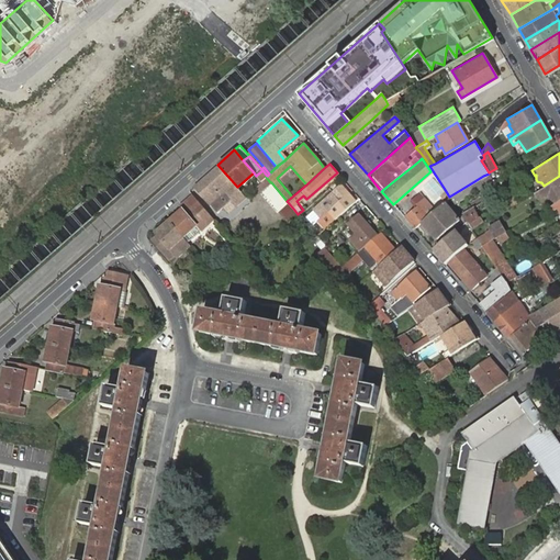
[(237,187),(217,165),(193,186),(215,211),(230,198),(235,204),(245,197),(244,196),(237,187)]
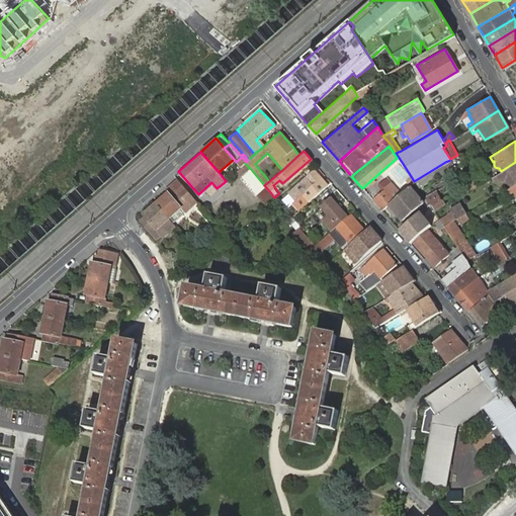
[(245,163),(246,162),(242,157),(236,162),(237,163),(240,167),(245,163)]
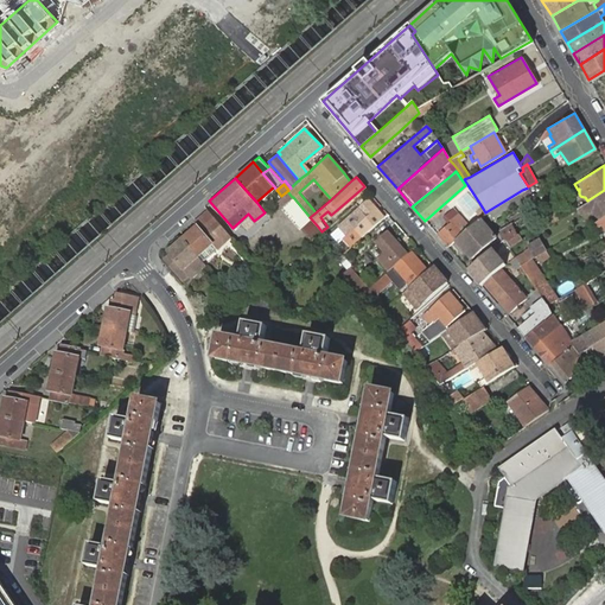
[(526,196),(522,190),(513,196),(485,212),(486,212),(490,220),(522,202),(521,198),(526,196)]
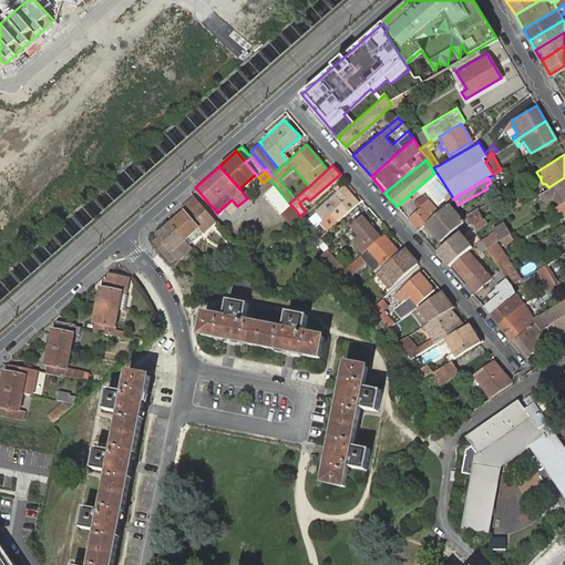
[(564,199),(564,177),(548,187),(537,194),(540,196),(543,195),(544,197),(552,193),(558,204),(564,199)]
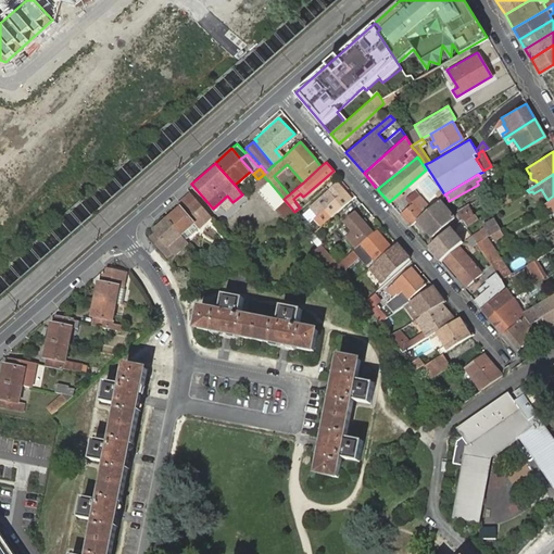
[(282,215),(291,208),(284,199),(268,180),(267,180),(263,175),(257,179),(253,184),(257,189),(259,188),(275,208),(282,215)]
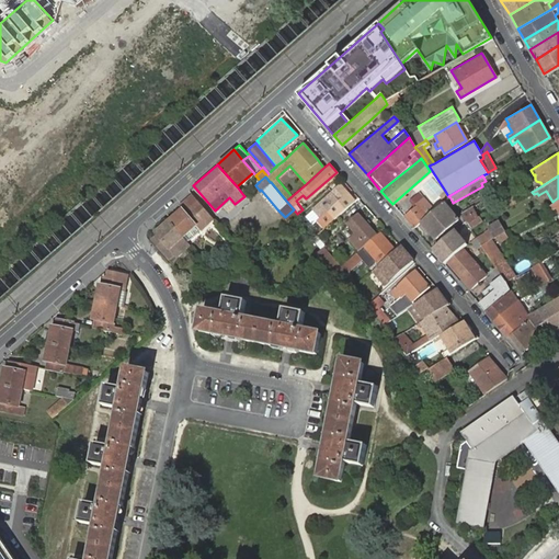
[(331,219),(331,220),(354,200),(346,192),(340,184),(331,191),(332,192),(312,207),(320,216),(316,219),(322,226),(331,219)]
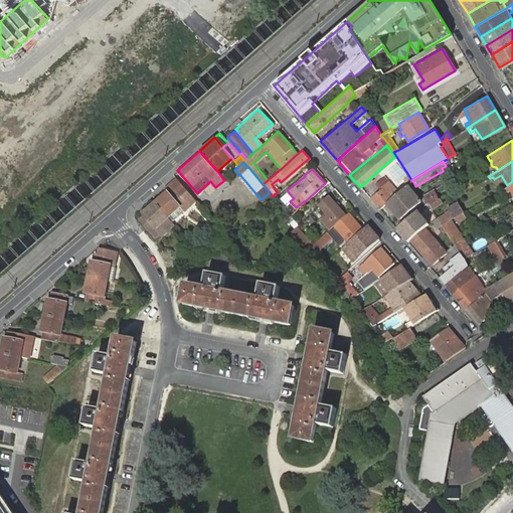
[(398,192),(383,174),(374,182),(380,189),(382,187),(391,198),(398,192)]
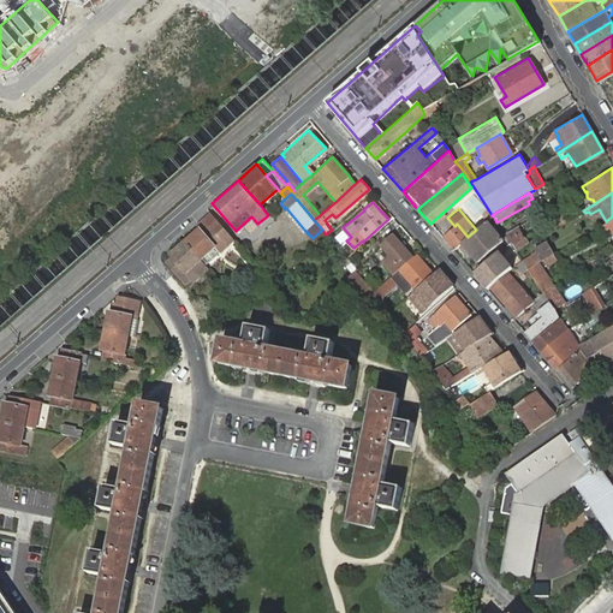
[(232,238),(215,218),(209,212),(195,224),(202,230),(186,244),(200,257),(214,245),(218,250),(232,238)]
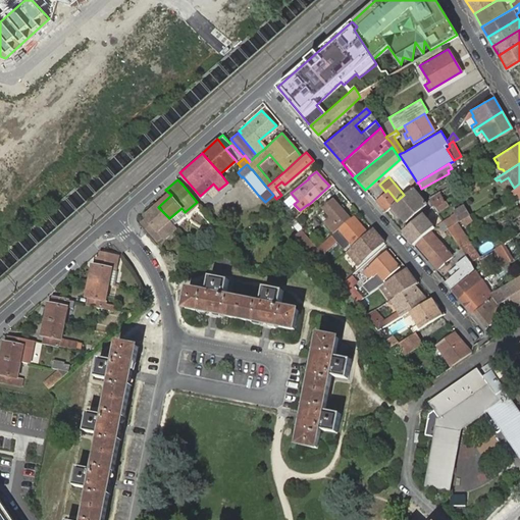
[(519,184),(514,188),(510,190),(513,195),(519,191),(519,184)]
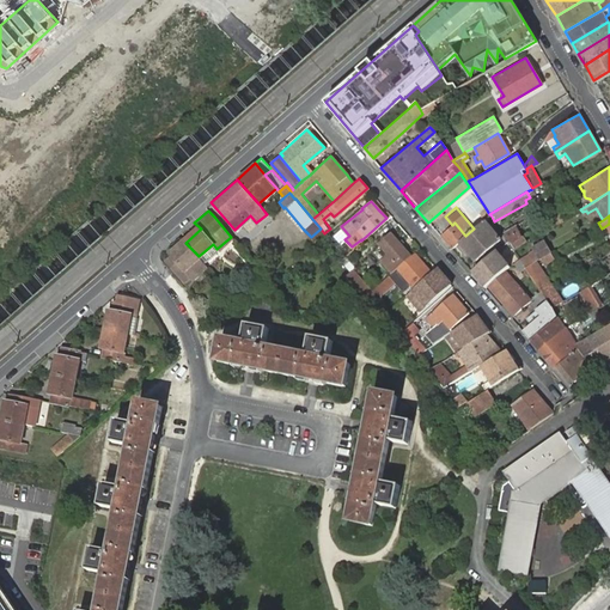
[(474,229),(465,236),(458,241),(474,258),(499,238),(483,220),(474,229)]
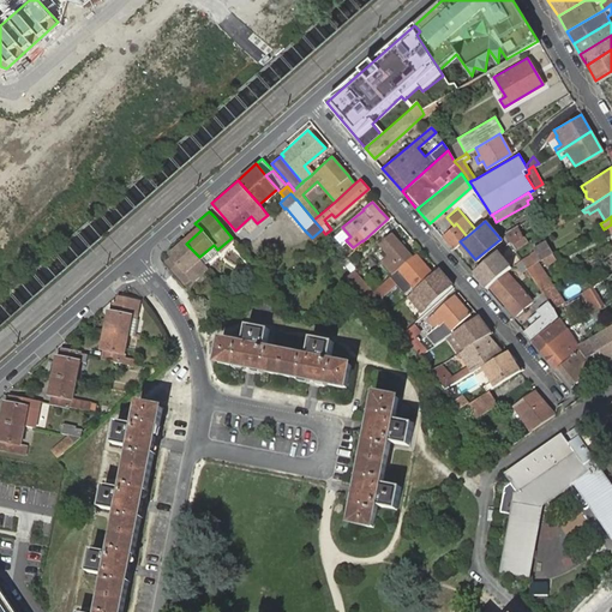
[(454,226),(442,237),(453,249),(460,241),(467,237),(456,223),(454,226)]
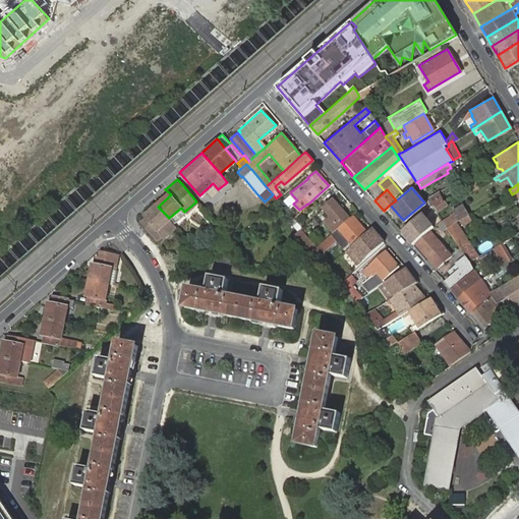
[(427,196),(436,212),(437,212),(447,206),(438,190),(437,190),(427,196)]
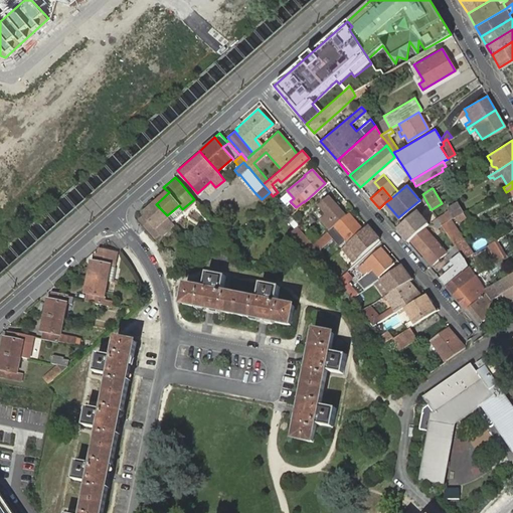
[(319,217),(329,228),(344,214),(327,194),(317,203),(326,212),(319,217)]
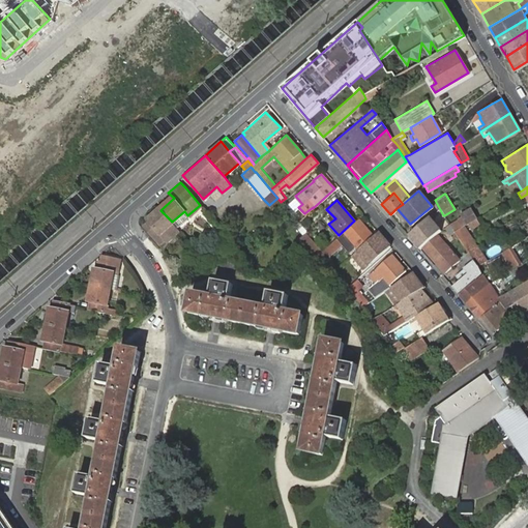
[(457,218),(448,223),(453,230),(463,225),(467,223),(475,217),(469,208),(460,213),(461,215),(457,218)]
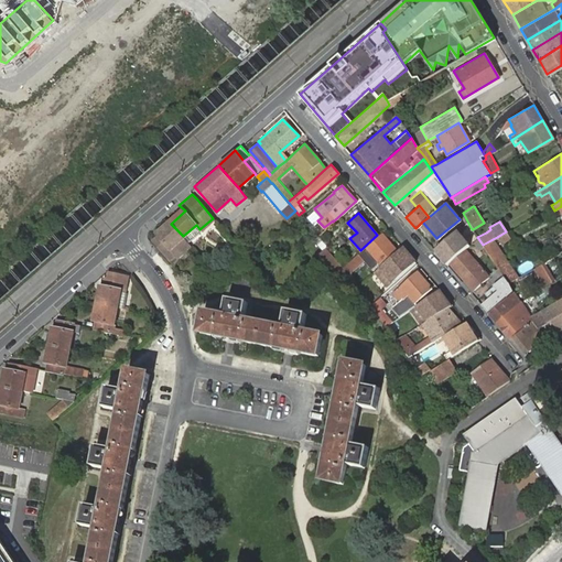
[(190,245),(183,236),(171,224),(158,235),(160,237),(154,242),(169,259),(174,254),(176,257),(190,245)]
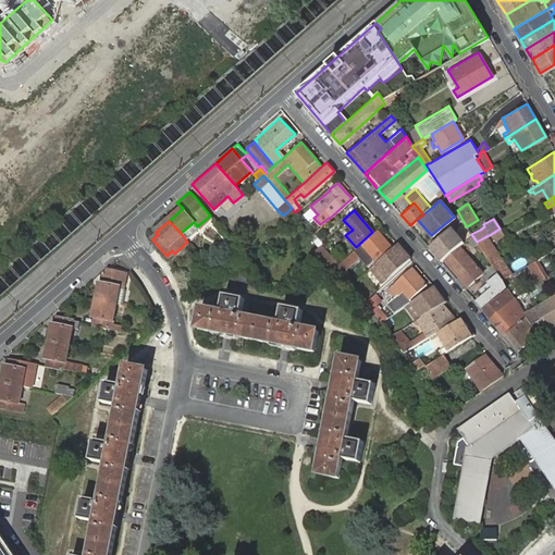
[(477,224),(468,230),(471,234),(480,230),(477,224)]
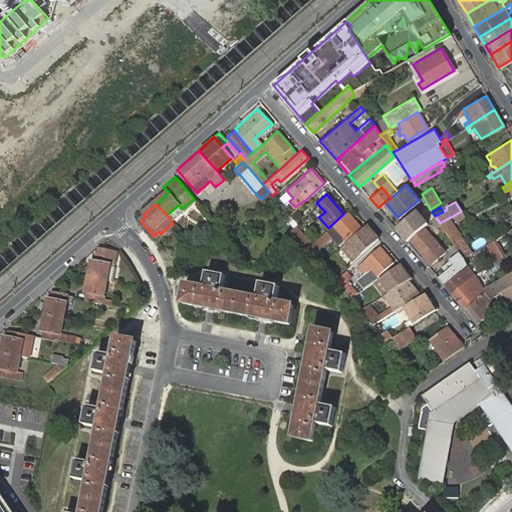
[(416,210),(395,228),(407,241),(427,223),(416,210)]
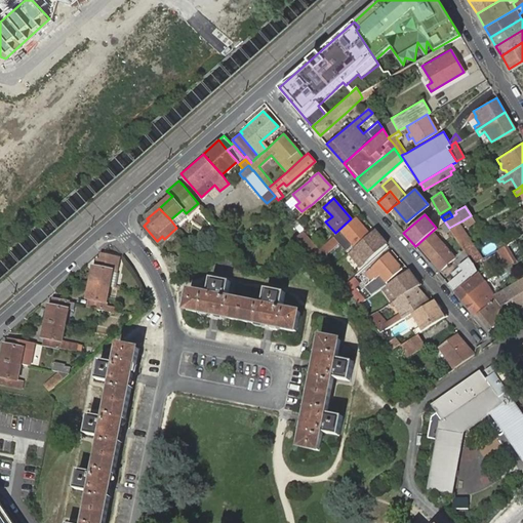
[(367,231),(355,217),(327,241),(319,247),(312,254),(317,260),(337,242),(346,250),(348,247),(367,231)]
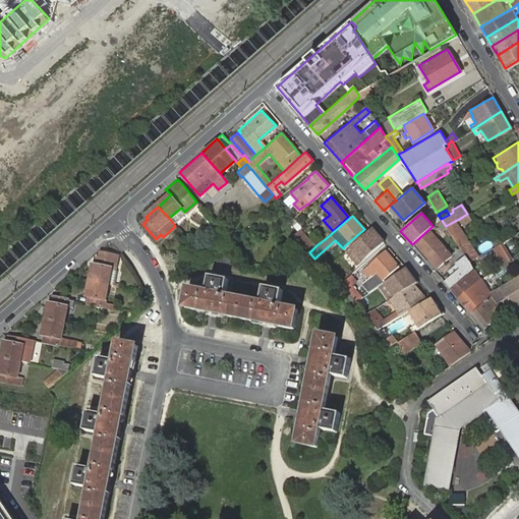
[(441,219),(436,224),(442,230),(446,226),(441,219)]
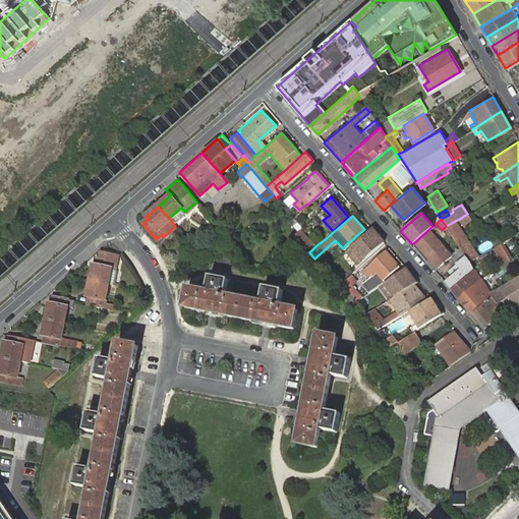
[(465,236),(455,221),(446,226),(456,242),(464,236),(465,236)]
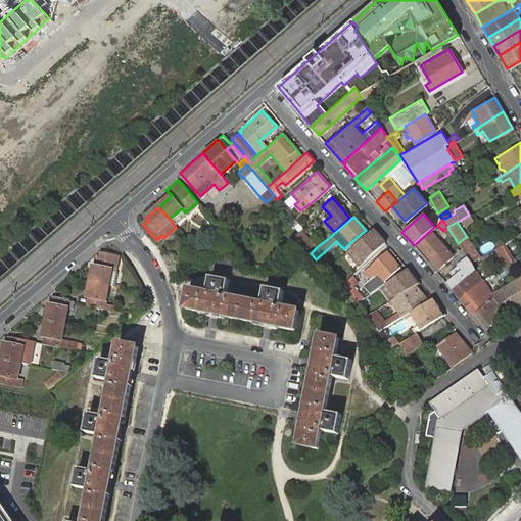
[(372,228),(350,247),(363,261),(384,242),(372,228)]
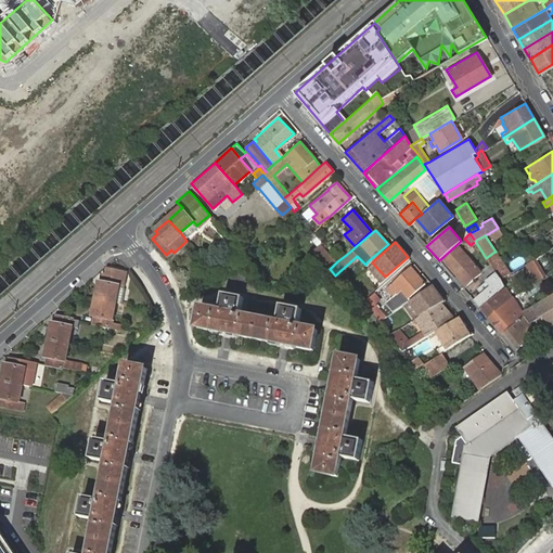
[(318,244),(312,249),(329,269),(335,264),(318,244)]
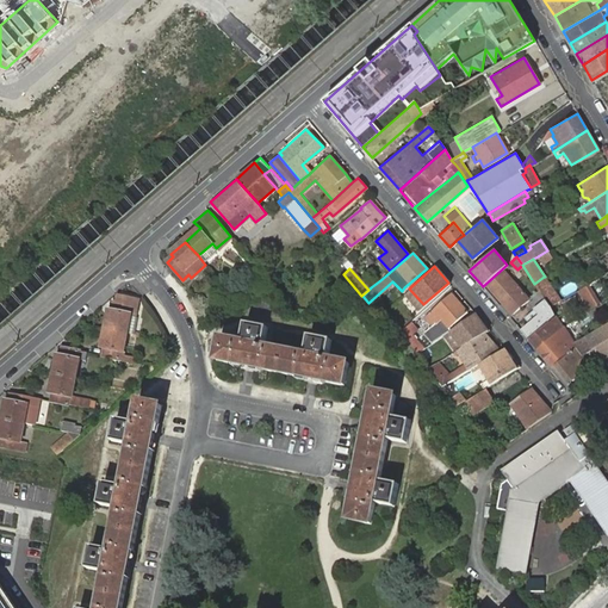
[(502,271),(486,284),(512,312),(527,298),(502,271)]
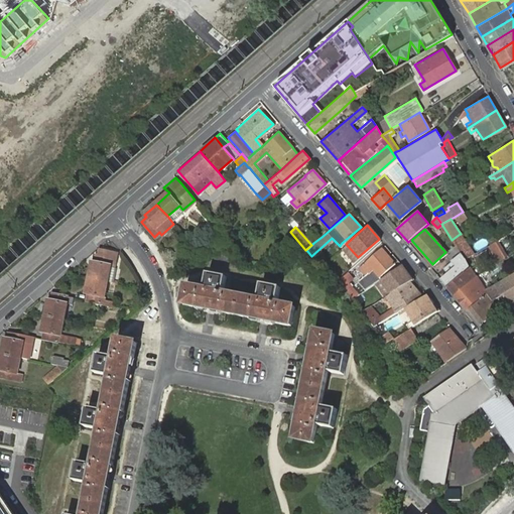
[(455,245),(460,252),(465,258),(473,253),(460,234),(452,240),(455,245)]
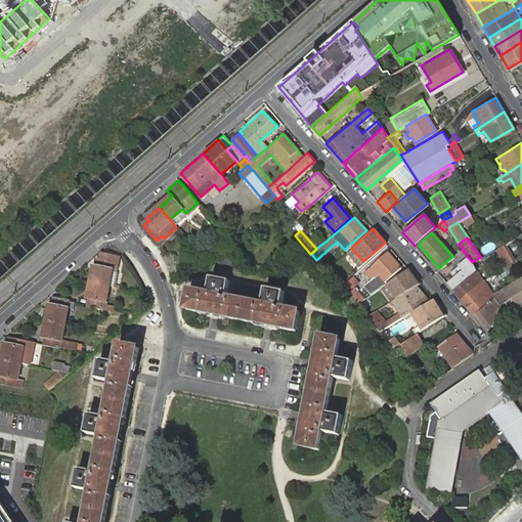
[(505,266),(512,262),(502,245),(494,249),(499,258),(505,266)]
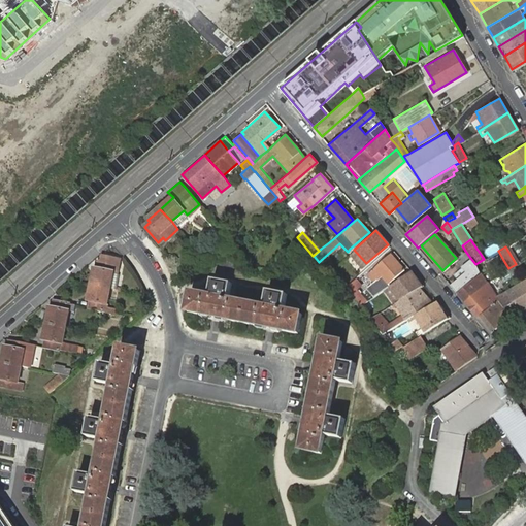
[(360,268),(366,263),(354,250),(349,255),(360,268)]
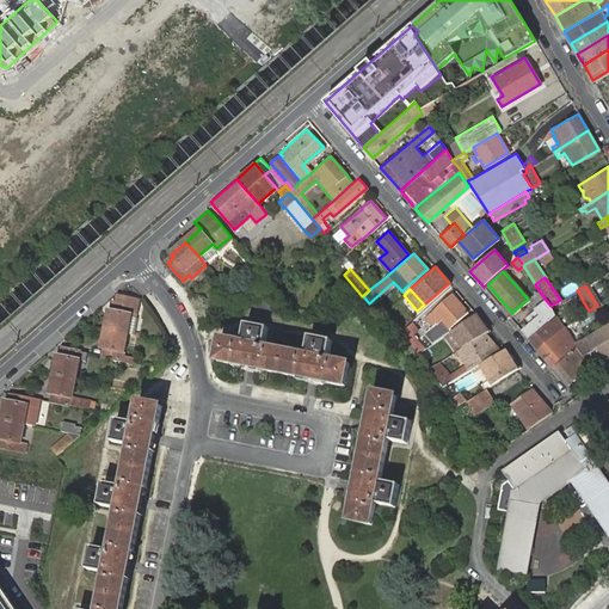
[(529,302),(535,308),(545,299),(539,290),(531,296),(533,299),(529,302)]
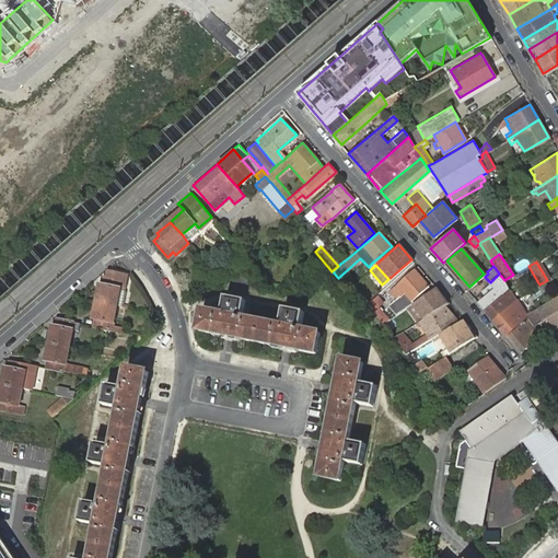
[(410,303),(413,302),(411,300),(428,286),(413,268),(392,287),(399,295),(395,299),(388,304),(396,314),(405,307),(410,303)]
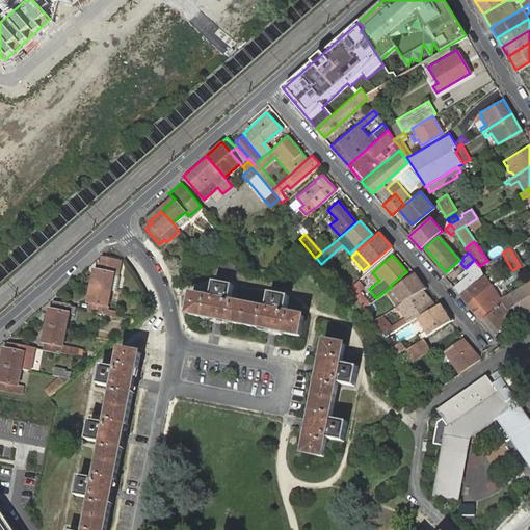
[(90,285),(109,289),(112,273),(117,274),(120,259),(104,256),(103,263),(98,262),(97,269),(94,268),(90,285)]
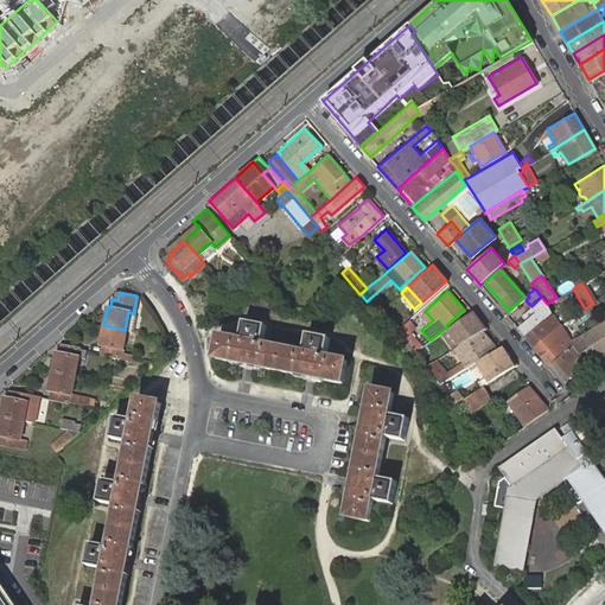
[(248,293),(247,303),(268,306),(271,298),(248,293)]
